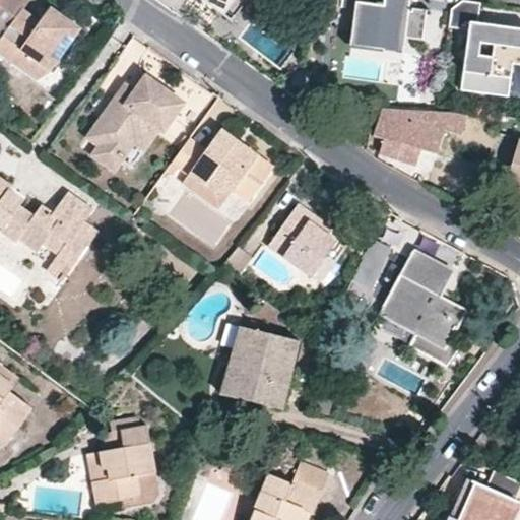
[(0,40),(21,9),(27,0),(2,0),(0,3),(0,40)]
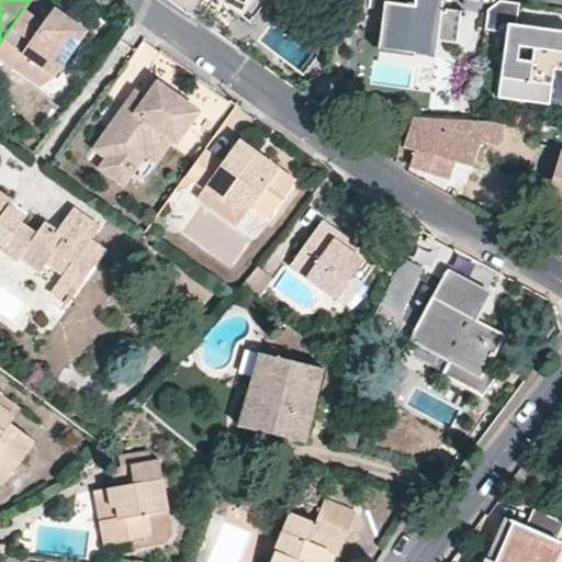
[(218,0),(243,17),(255,0),(218,0)]
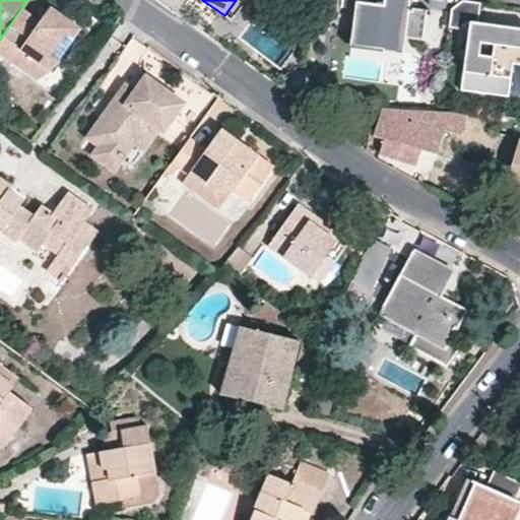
[(355,0),(349,49),(402,56),(404,39),(423,42),(426,12),(408,9),(409,0),(355,0)]
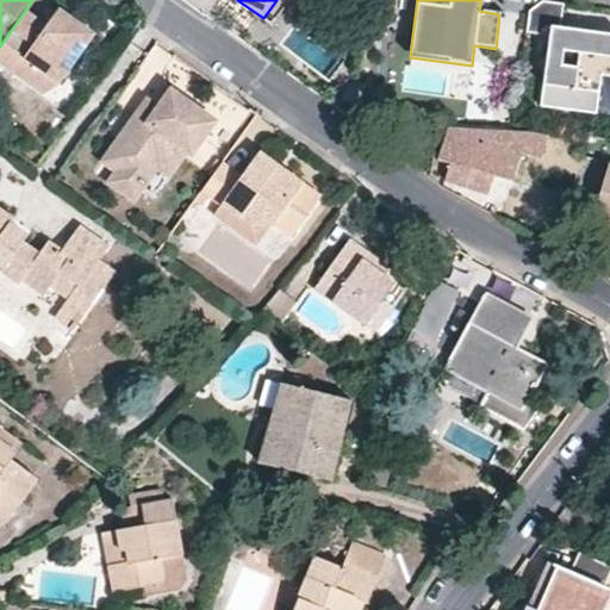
[(529,12),(527,33),(551,37),(541,107),(597,114),(602,76),(609,78),(609,35),(561,29),(565,5),(543,1),(529,12)]
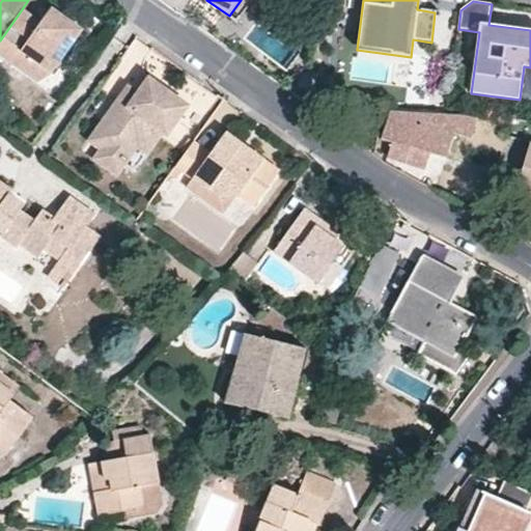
[(0,58),(12,67),(22,55),(51,75),(82,32),(62,18),(56,26),(43,24),(22,9),(0,40),(0,58)]
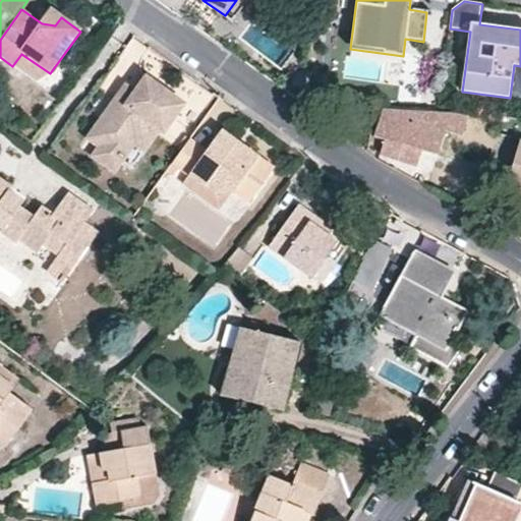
[(61,17),(52,11),(42,23),(55,25),(61,17)]
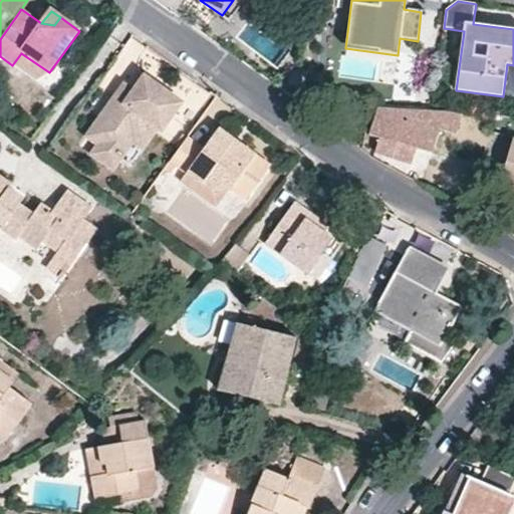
[(21,53),(12,65),(34,79),(49,72),(21,53)]
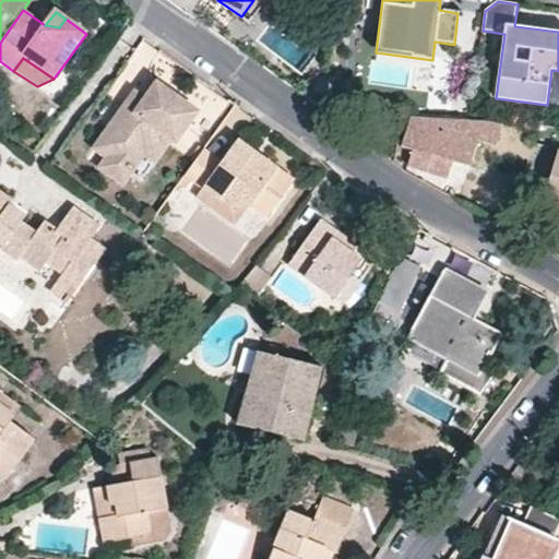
[(116,119),(120,130),(116,137),(106,130),(91,151),(104,161),(97,170),(120,186),(128,175),(142,155),(153,163),(170,140),(176,143),(197,113),(155,83),(143,99),(134,93),(116,119)]
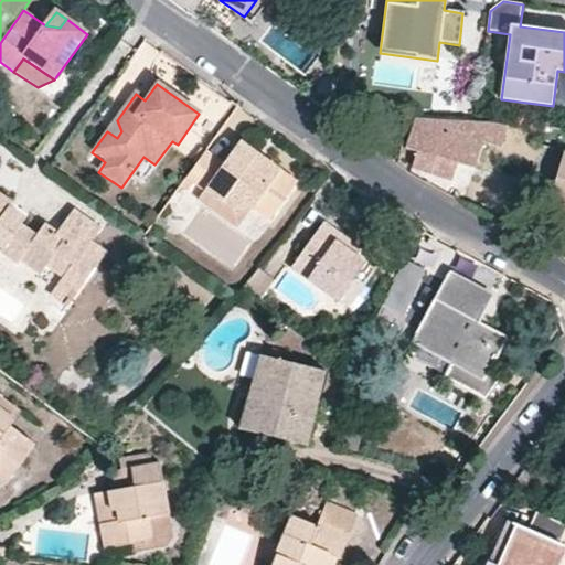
[(117,120),(107,131),(117,138),(121,131),(117,120)]
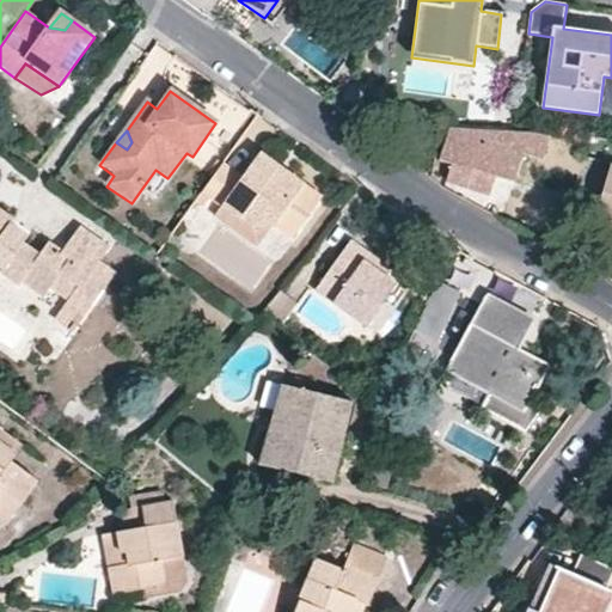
[(469,188),(475,171),(495,177),(514,183),(524,155),(542,160),(549,141),(476,136),(473,141),(461,138),(447,181),(469,188)]
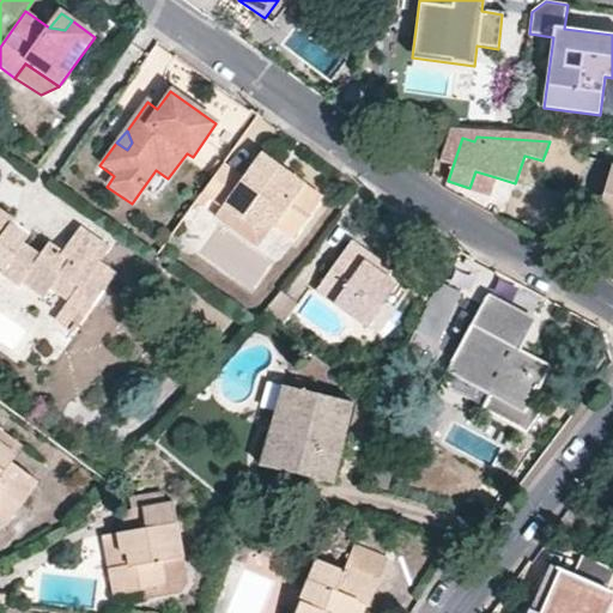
[(261,156),(243,178),(225,165),(196,204),(205,210),(212,200),(249,228),(277,223),(295,235),(320,198),(261,156)]
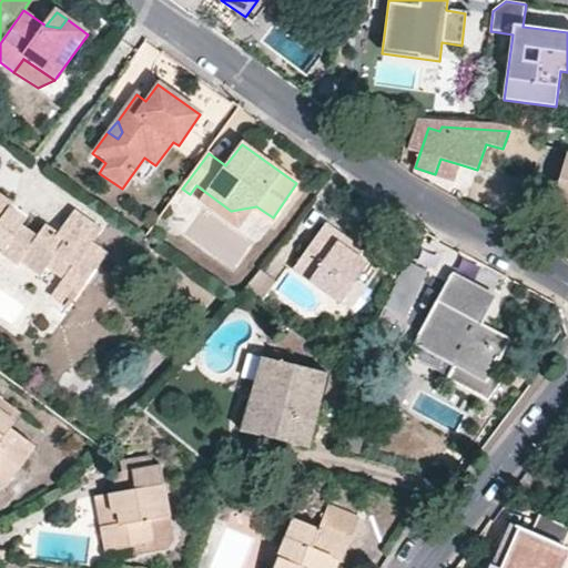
[(567,155),(553,205),(567,210),(567,155)]
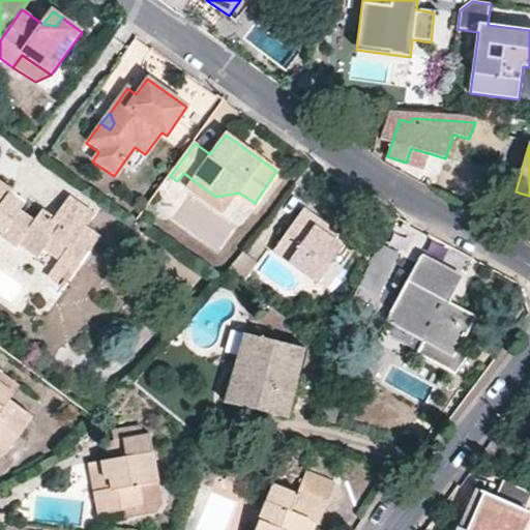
[(411,148),(406,163),(423,168),(429,153),(411,148)]
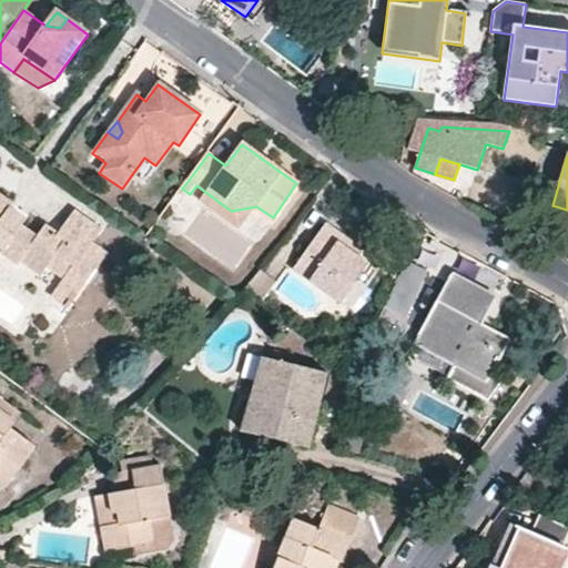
[(18,257),(20,254),(40,269),(46,263),(62,275),(59,281),(77,293),(108,253),(92,241),(101,230),(75,211),(58,233),(44,224),(37,235),(20,223),(16,227),(3,220),(14,204),(0,193),(0,239),(3,242),(1,245),(18,257)]
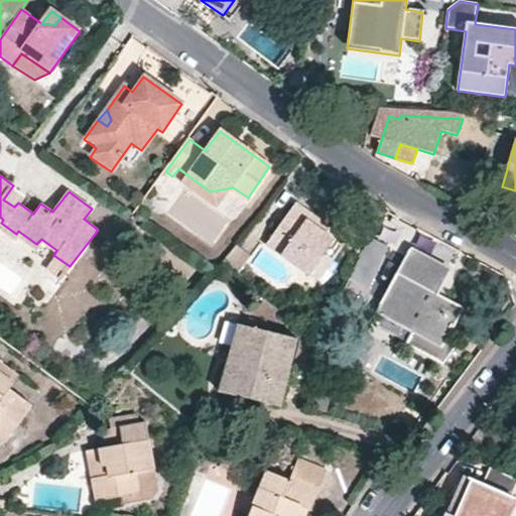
[(24,194),(13,185),(3,200),(14,207),(18,203),(24,194)]
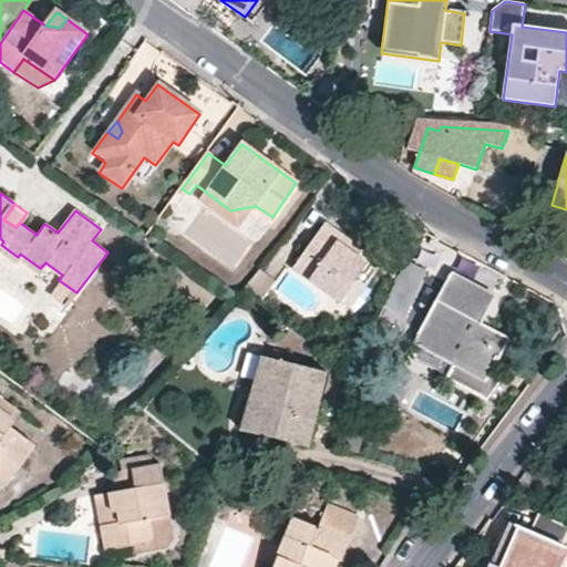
[(566,209),(552,205),(549,214),(566,218),(566,209)]
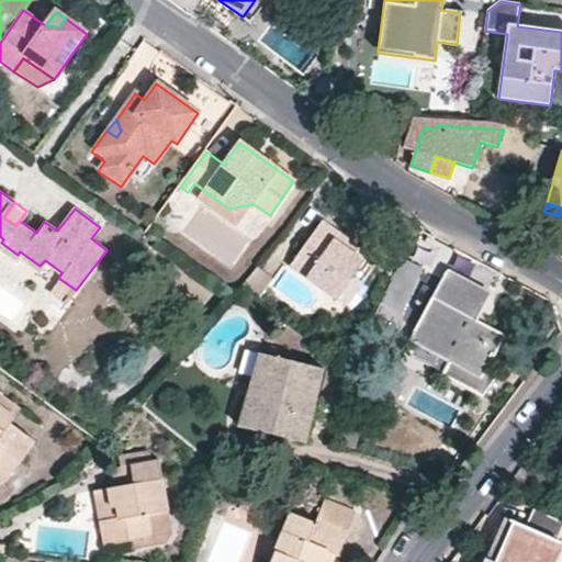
[(323,222),(289,267),(336,301),(362,262),(334,240),(339,234),(323,222)]
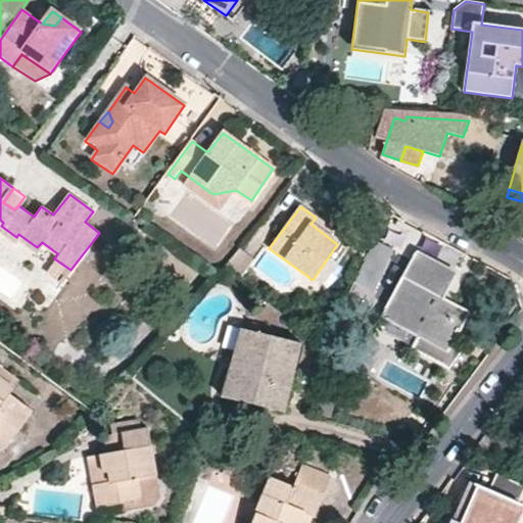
[(313,280),(321,286),(351,243),(316,218),(311,224),(337,244),(313,280)]
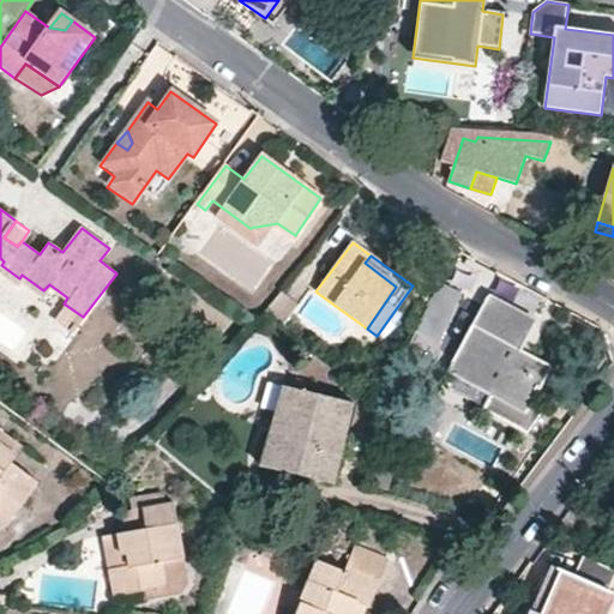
[(443,341),(462,289),(435,280),(417,331),(443,341)]
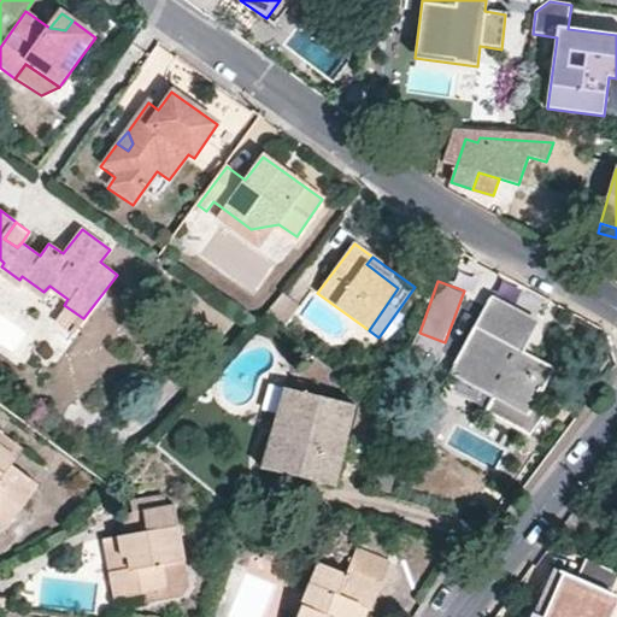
[(300,306),(283,294),(264,316),(281,330),(300,306)]
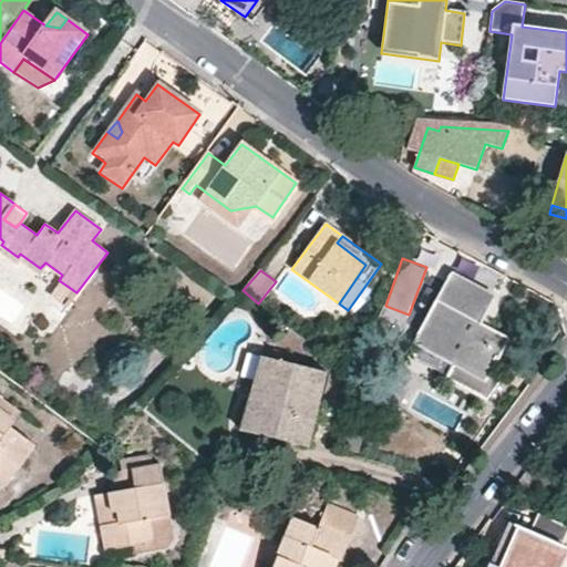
[(496,297),(452,274),(414,341),(455,364),(487,381),(491,377),(509,339),(482,325),(496,297)]
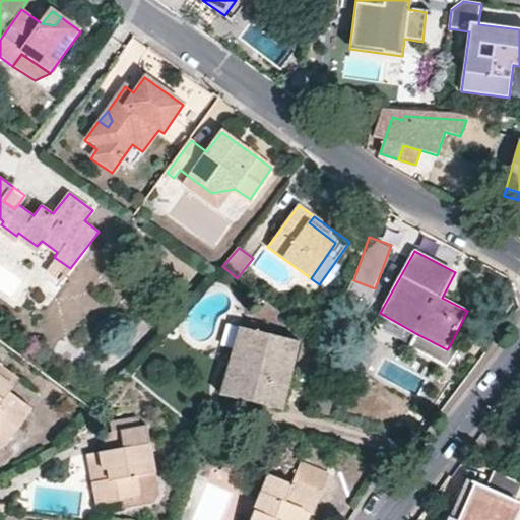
[(54,257),(46,267),(61,279),(70,268),(54,257)]
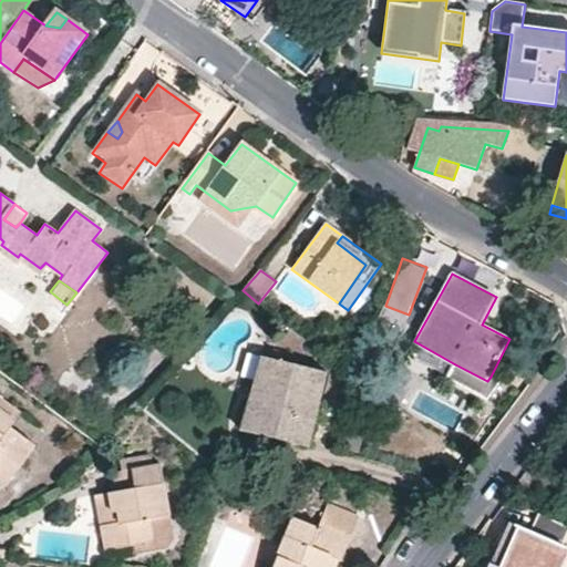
[(327,372),(264,357),(243,432),(309,447),(327,372)]
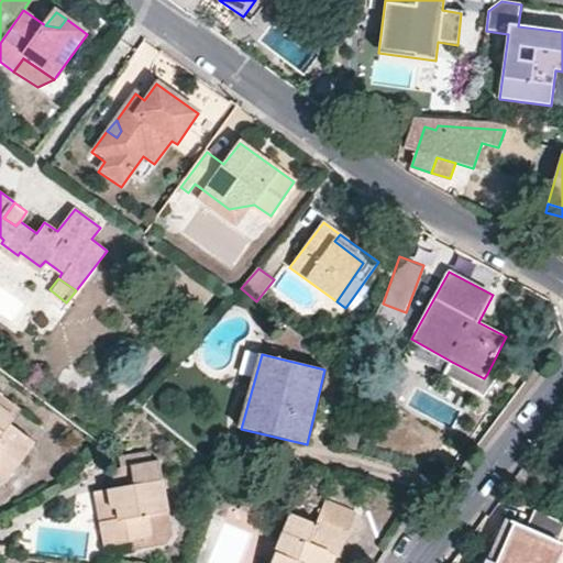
[(452,362),(443,377),(483,398),(496,379),(487,374),(484,378),(452,362)]
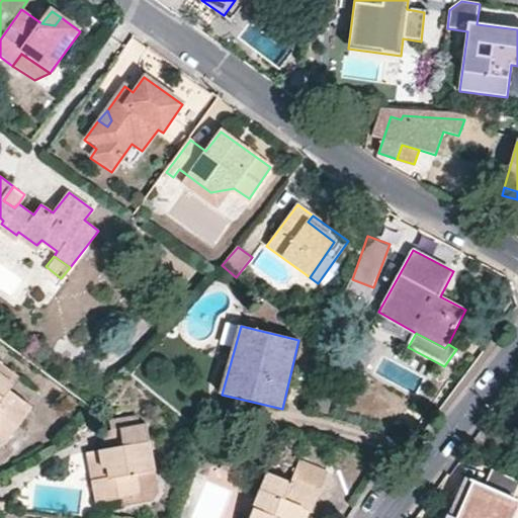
[(0,443),(3,445),(31,407),(9,390),(18,377),(0,363),(0,443)]
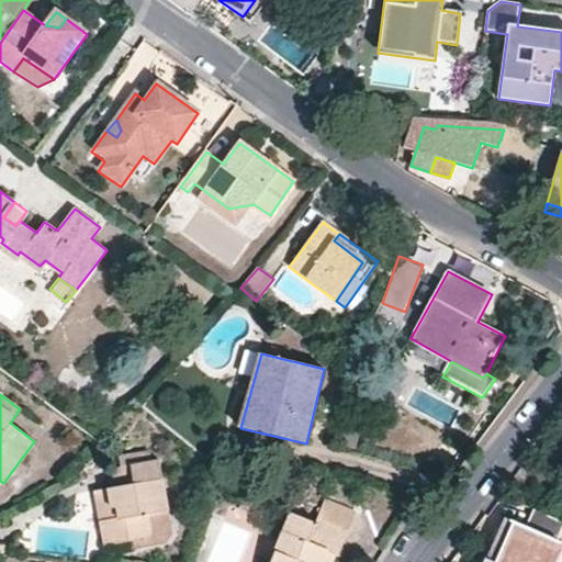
[(168,512),(159,460),(152,462),(149,453),(117,459),(119,468),(112,469),(115,489),(108,490),(113,518),(101,520),(105,547),(130,542),(131,550),(164,544),(172,534),(168,512)]
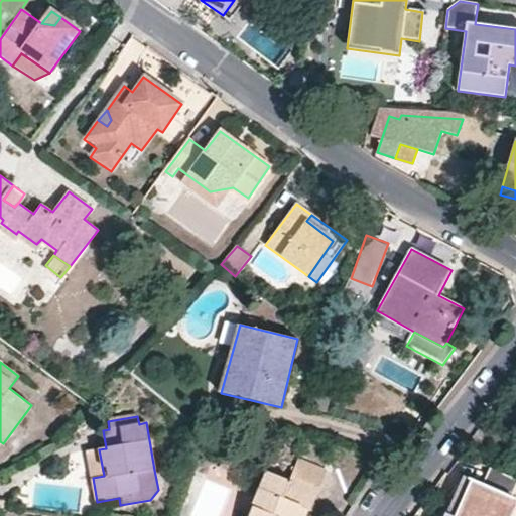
[(93,478),(104,476),(99,449),(88,450),(93,478)]
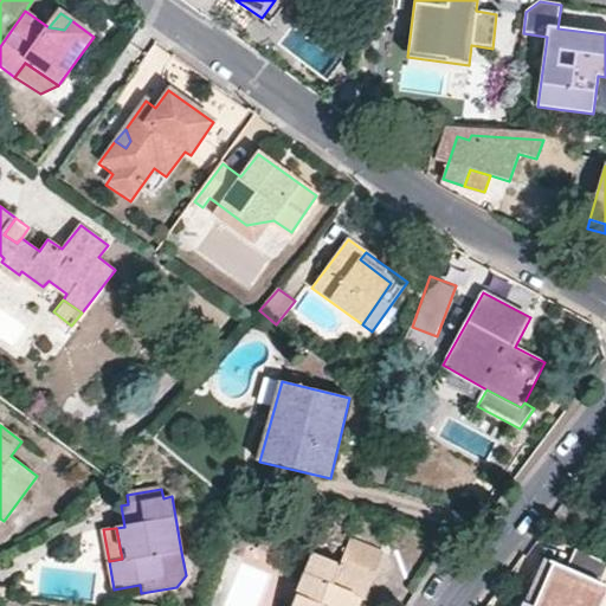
[(347,605),(352,595),(361,599),(365,600),(385,547),(349,537),(340,565),(314,555),(297,597),(294,605),(347,605)]
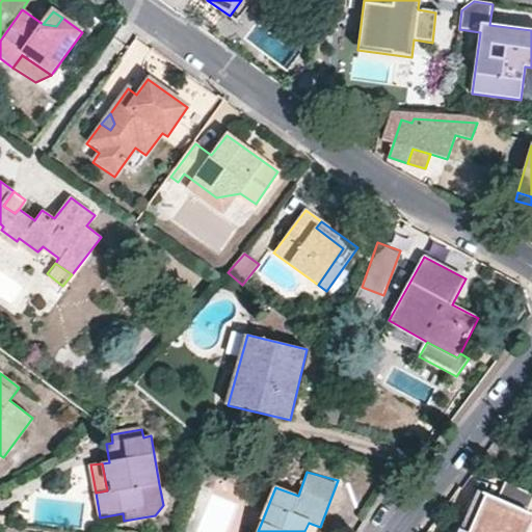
[(457,527),(466,531),(484,493),(475,487),(457,527)]
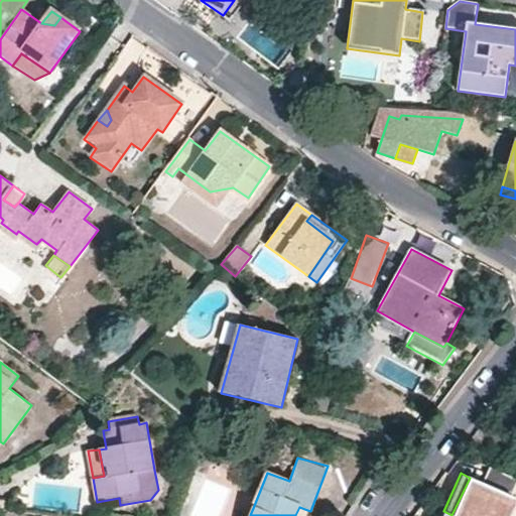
[(504,515),(513,496),(470,478),(452,515),(443,511),(440,515),(504,515)]
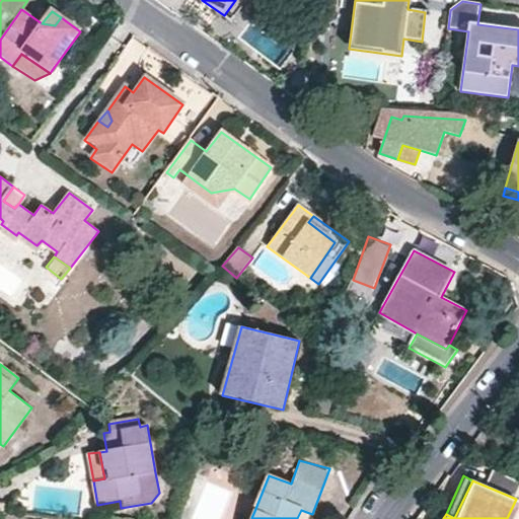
[(507,518),(514,518),(518,510),(518,501),(516,499),(507,518)]
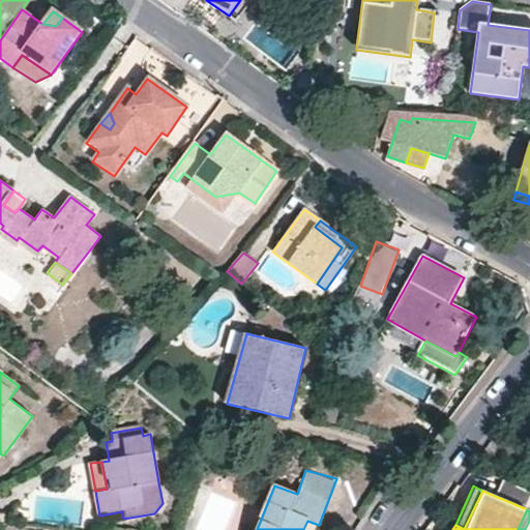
[(303,529),(313,529),(316,524),(307,521),(303,529)]
